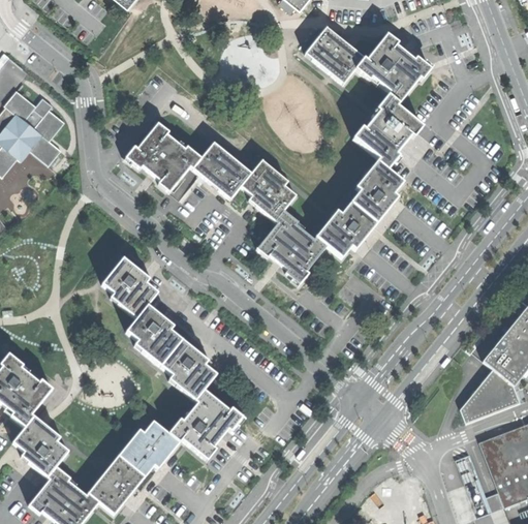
[(292,10),(300,2),(297,0),(280,0),(292,10)]
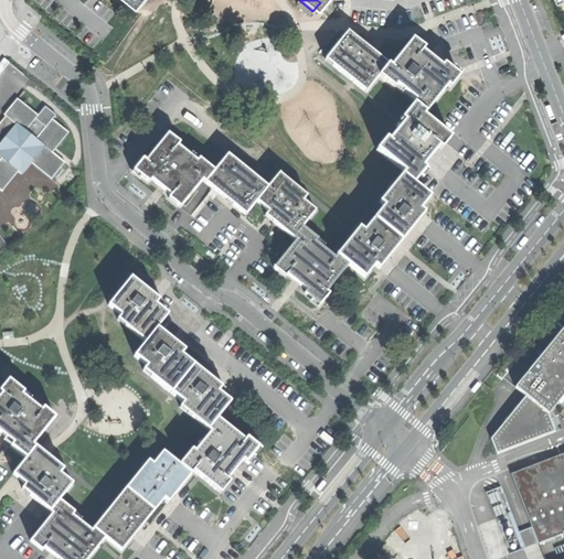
[(368,87),(380,71),(389,58),(378,49),(372,45),(369,42),(362,36),(352,29),(349,27),(327,54),(368,87)]
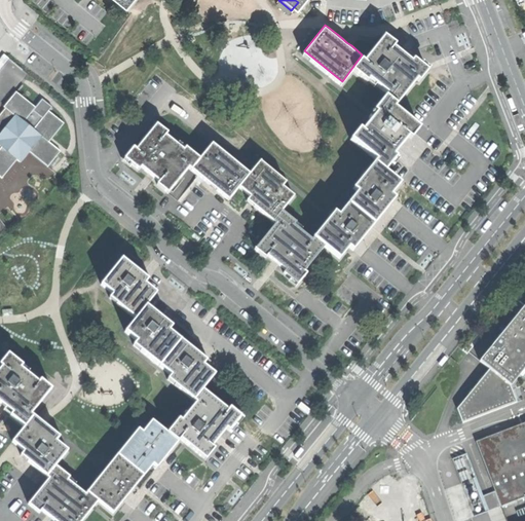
[(388,88),(386,91),(398,100),(400,98),(417,75),(420,77),(429,66),(428,65),(414,54),(412,57),(404,49),(403,49),(395,42),(397,40),(385,31),(382,35),(365,57),(362,54),(353,66),(368,77),(370,75),(388,88)]
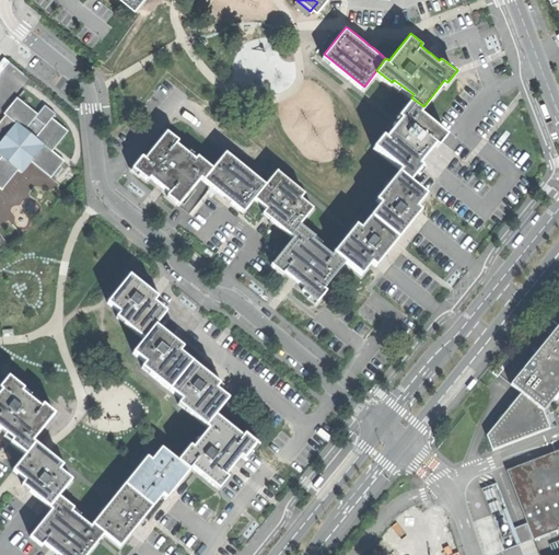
[(6,53),(0,59),(0,69),(11,57),(6,53)]
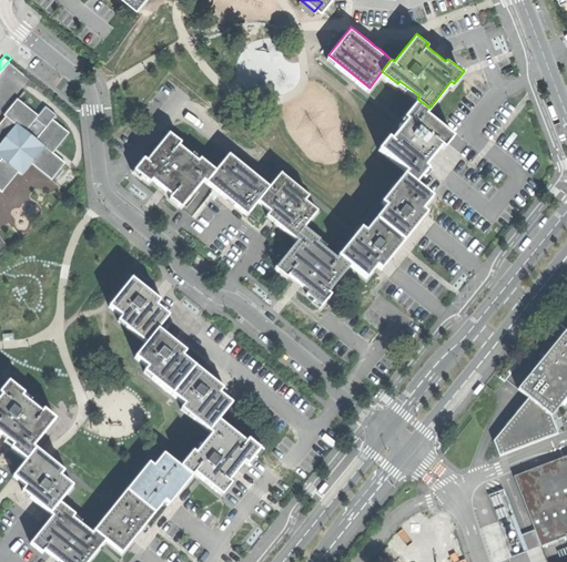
[(7,111),(1,119),(0,119),(0,184),(3,186),(20,166),(23,170),(32,159),(53,174),(67,157),(54,147),(70,128),(53,114),(58,110),(52,105),(47,101),(39,110),(19,93),(6,110),(7,111)]
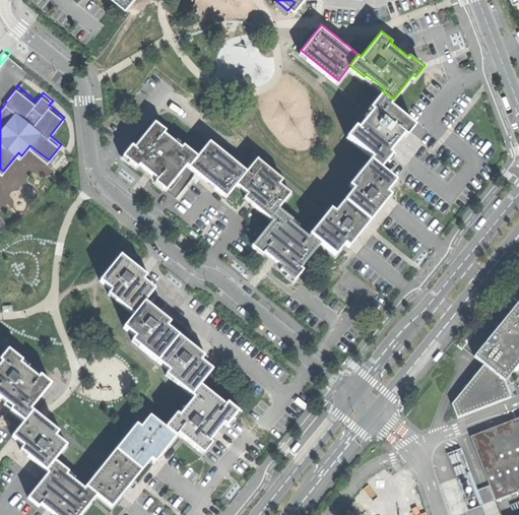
[(373,153),(371,155),(382,165),(393,150),(390,148),(397,139),(404,131),(407,133),(416,122),(391,102),(393,99),(382,90),(371,105),(373,107),(359,124),(357,122),(347,133),(373,153)]
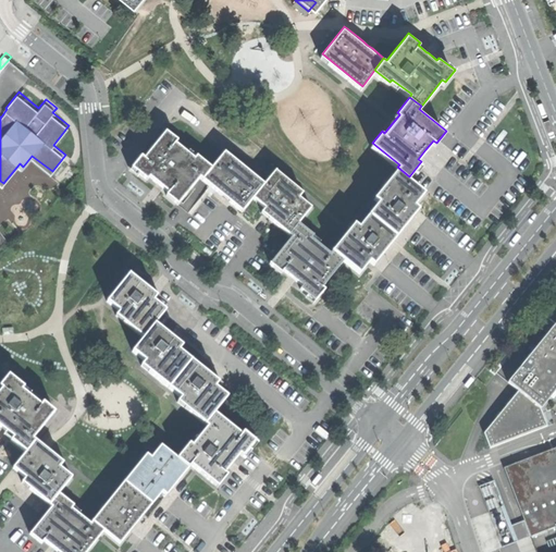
[(201,173),(204,175),(212,163),(197,151),(195,154),(176,138),(178,136),(167,126),(145,154),(143,151),(133,162),(148,175),(150,172),(157,178),(160,180),(162,182),(164,184),(170,187),(168,191),(175,197),(178,199),(201,173)]
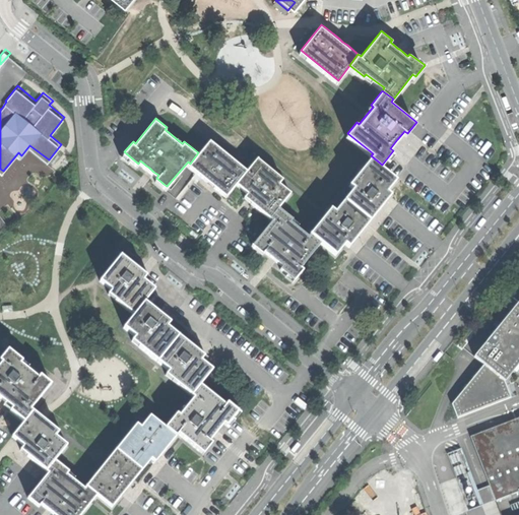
[(236,183),(237,181),(248,168),(210,137),(198,152),(190,164),(208,178),(226,193),(236,183)]
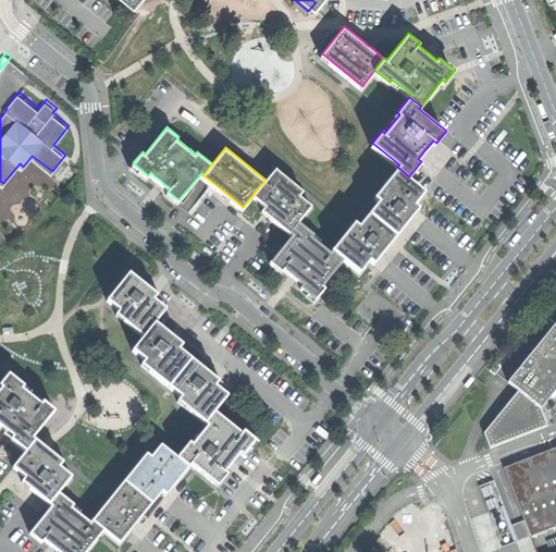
[(274,218),(289,230),(299,219),(312,203),(300,193),(304,188),(276,166),(273,169),(266,180),(254,194),(266,204),(262,208),(274,218)]
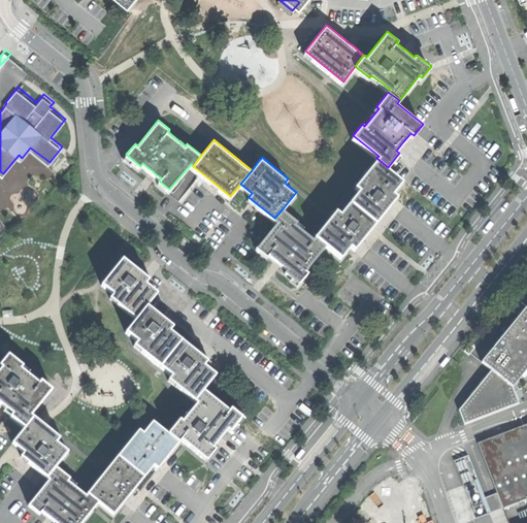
[(360,188),(351,198),(376,221),(398,194),(394,191),(399,185),(403,180),(388,167),(376,158),(356,185),(360,188)]
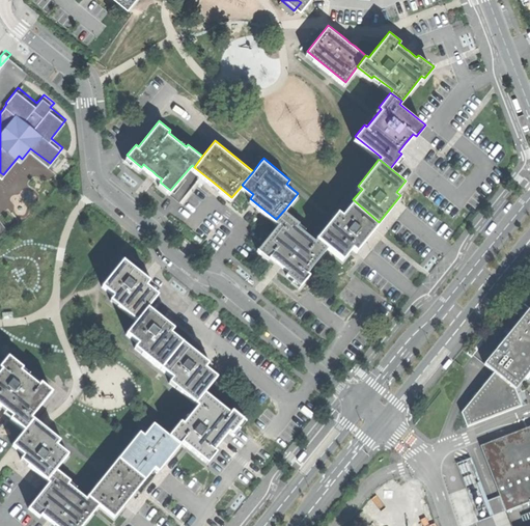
[(338,209),(317,234),(329,244),(344,256),(350,250),(351,247),(354,245),(358,248),(379,222),(353,199),(343,212),(338,209)]
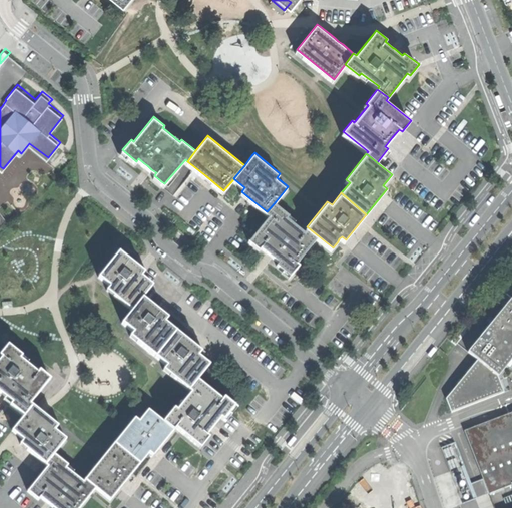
[(278,262),(292,273),(300,263),(298,261),(318,235),(307,226),(305,229),(288,214),(290,212),(276,201),(267,211),(270,213),(249,238),(260,247),(263,244),(270,250),(272,252),(280,259),(278,262)]
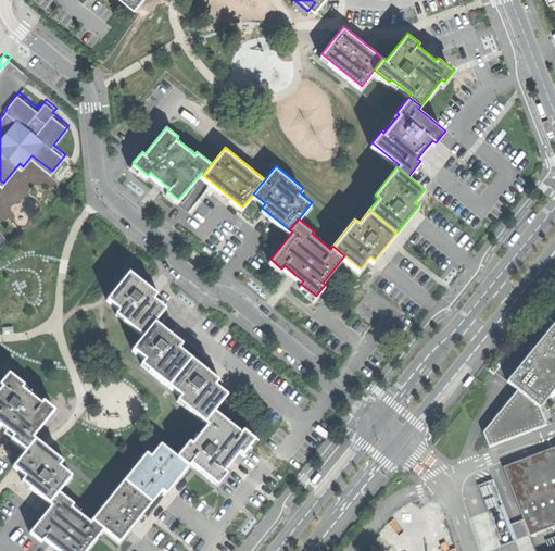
[(116,310),(144,333),(155,318),(166,304),(154,295),(158,290),(153,287),(146,280),(130,268),(108,296),(120,305),(116,310)]
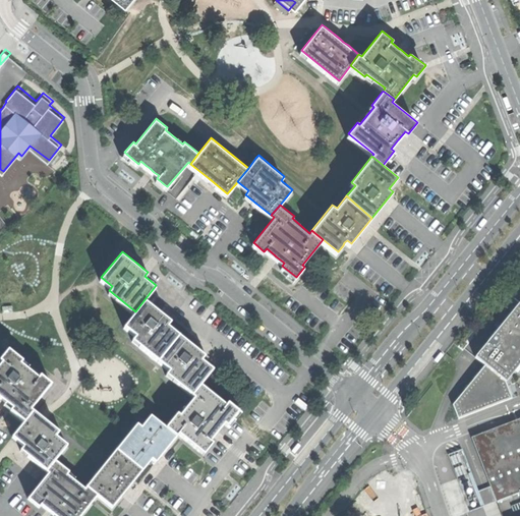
[(454,400),(459,414),(513,394),(513,393),(509,394),(504,380),(519,359),(519,297),(476,352),(485,360),(454,400)]
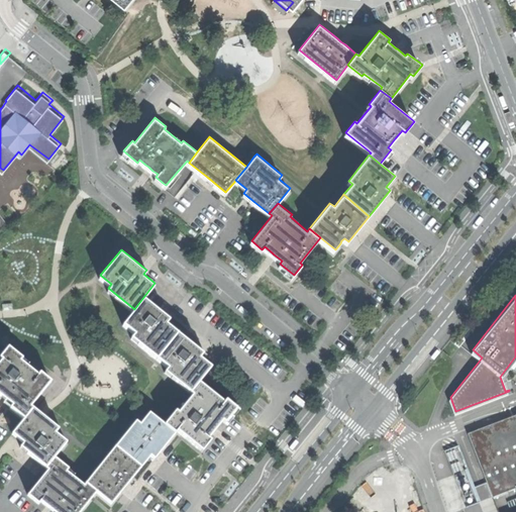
[(132,334),(159,355),(179,330),(167,320),(170,316),(162,309),(157,306),(144,296),(134,309),(124,321),(135,330),(132,334)]
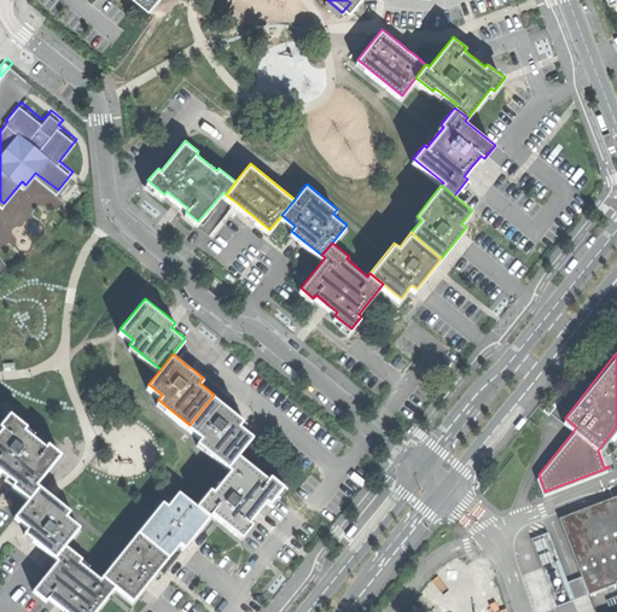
[(198,441),(228,465),(239,452),(254,435),(239,424),(244,419),(236,412),(228,406),(225,403),(214,395),(190,425),(202,436),(198,441)]
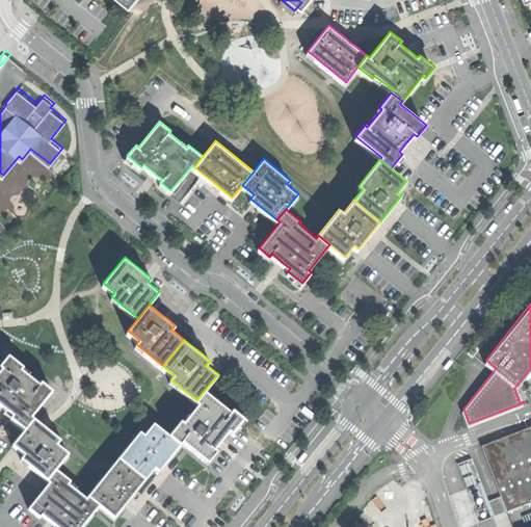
[(470,348),(474,351),(478,345),(476,343),(476,342),(475,341),(470,348)]
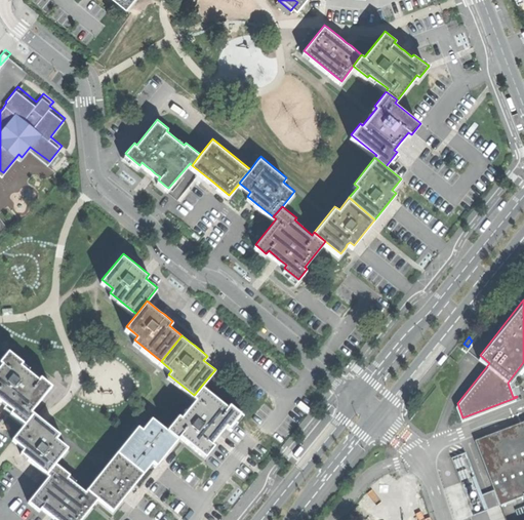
[(442,347),(440,345),(434,354),(437,356),(442,350),(443,348),(442,347)]
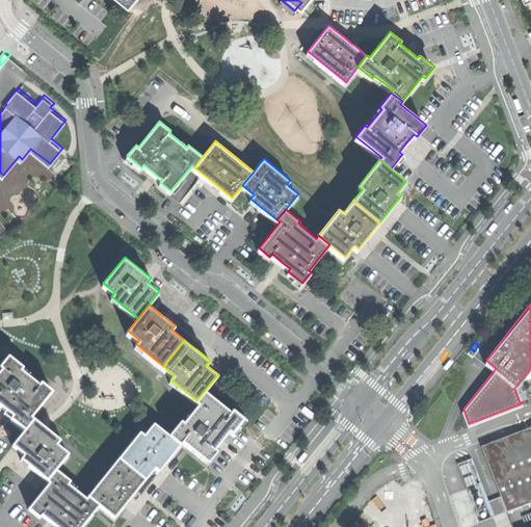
[(11,415),(26,427),(34,416),(32,414),(53,388),(43,379),(41,381),(22,367),(24,365),(9,352),(1,364),(3,366),(0,369),(0,401),(4,405),(14,413),(11,415)]
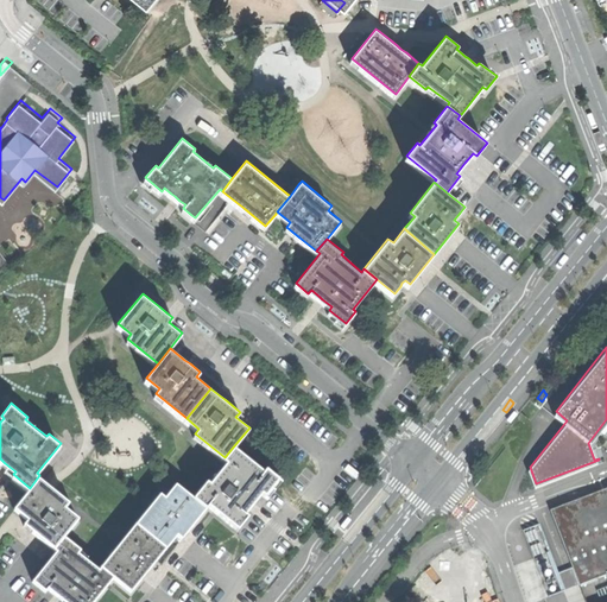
[(208,477),(195,494),(207,505),(209,502),(239,525),(250,513),(246,511),(254,500),(257,498),(263,490),(266,493),(272,485),(279,475),(267,466),(265,468),(235,444),(225,457),(228,460),(210,480),(208,477)]
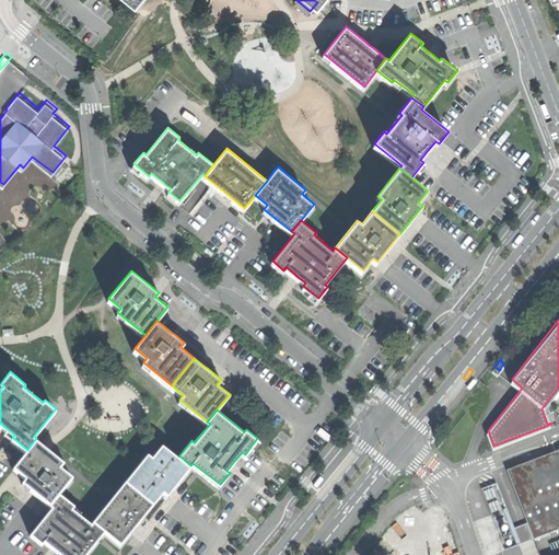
[(32,487),(50,503),(60,492),(73,475),(60,464),(65,460),(46,446),(36,438),(27,450),(14,465),(20,470),(26,476),(23,480),(32,487)]
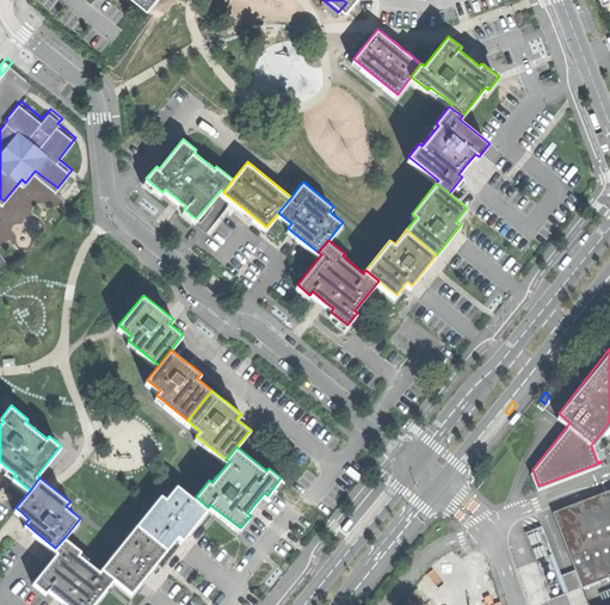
[(162,493),(139,523),(168,547),(177,536),(179,533),(184,537),(190,529),(196,522),(208,507),(196,497),(178,483),(167,497),(162,493)]
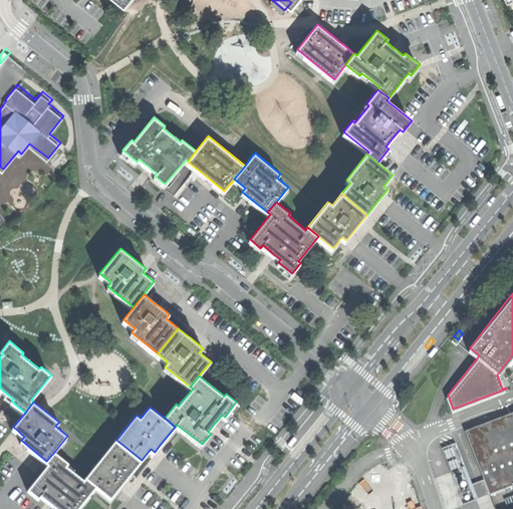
[(485,475),(490,490),(512,481),(512,408),(467,426),(485,475)]
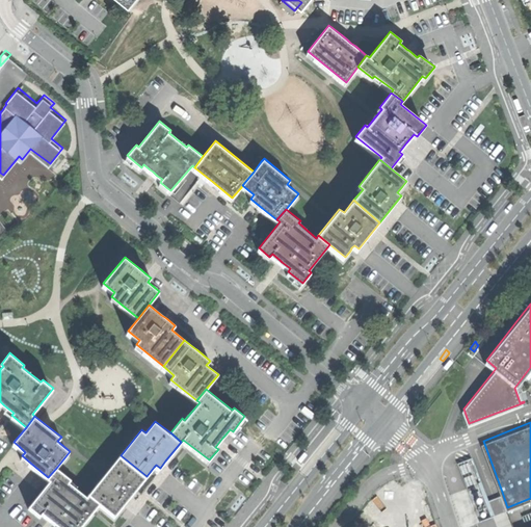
[(300,453),(301,455),(309,446),(306,444),(300,450),(298,452),(300,453)]
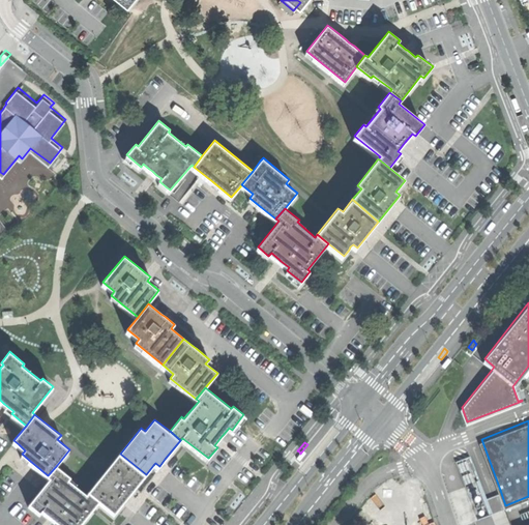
[(120,454),(89,491),(100,500),(115,512),(124,500),(131,492),(138,484),(146,474),(120,454)]
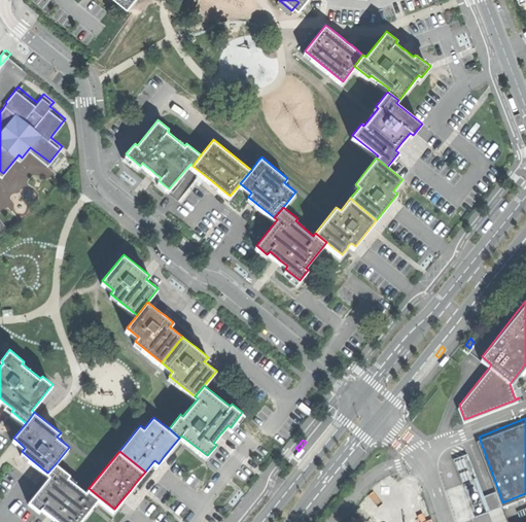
[(59,521),(78,521),(100,497),(89,488),(86,490),(69,476),(71,474),(57,462),(47,473),(50,475),(29,500),(40,509),(42,507),(49,513),(61,521),(59,521)]
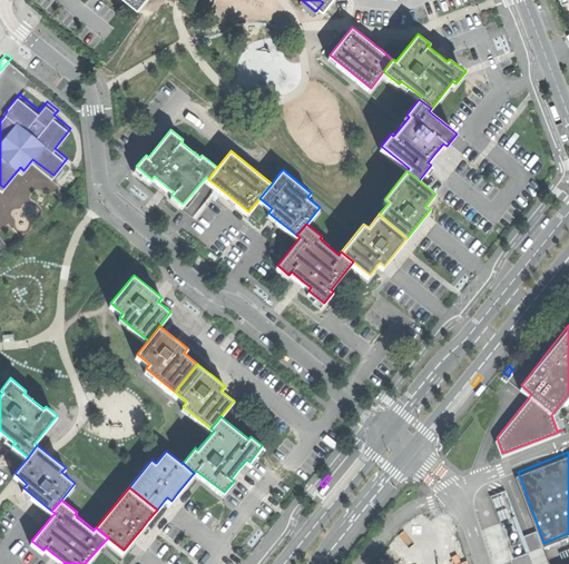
[(525,532),(531,548),(543,543),(538,526),(525,532)]
